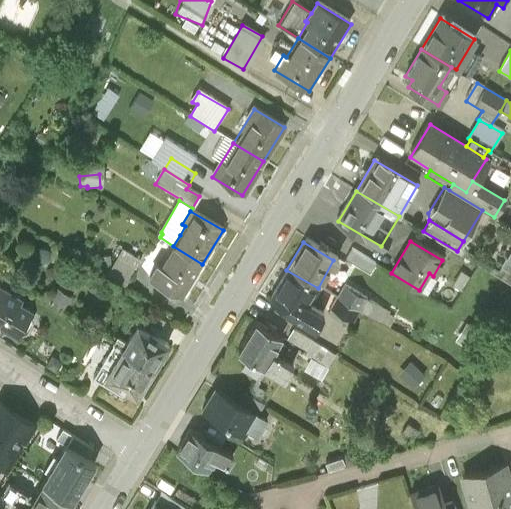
[(202,264),(173,246),(160,268),(156,265),(147,279),(181,299),(202,264)]
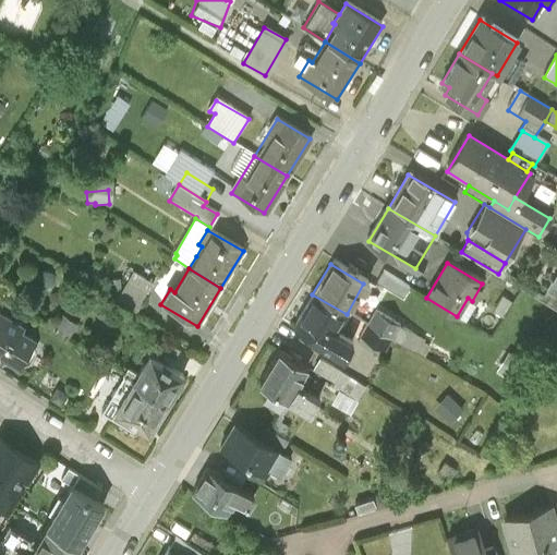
[(153,285),(131,272),(118,294),(138,308),(153,285)]
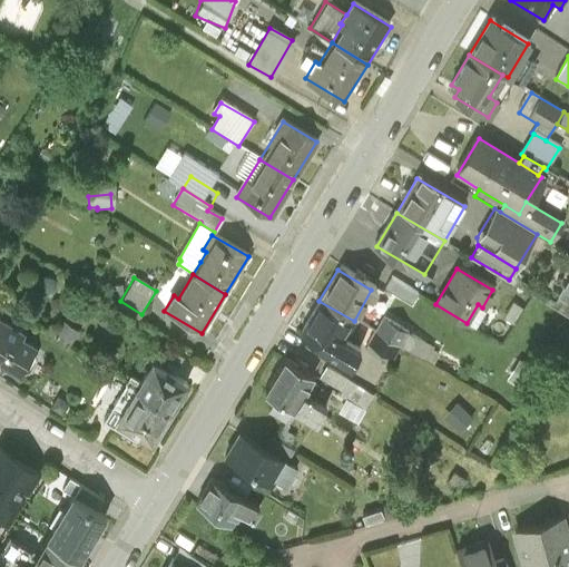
[(418,294),(392,280),(384,291),(411,306),(418,294)]
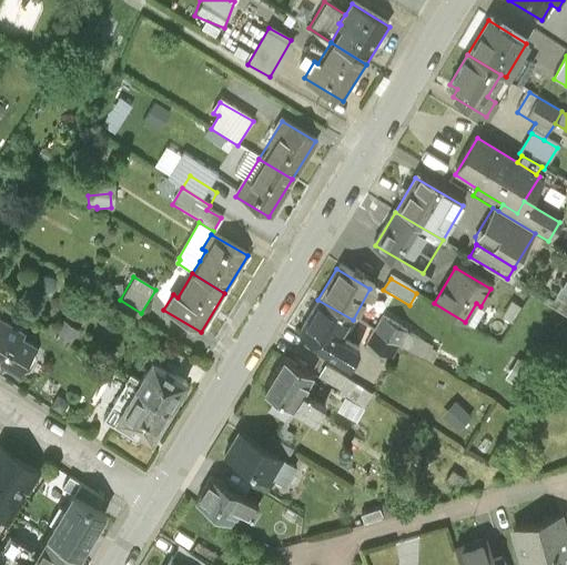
[(566,279),(552,305),(566,314),(566,279)]
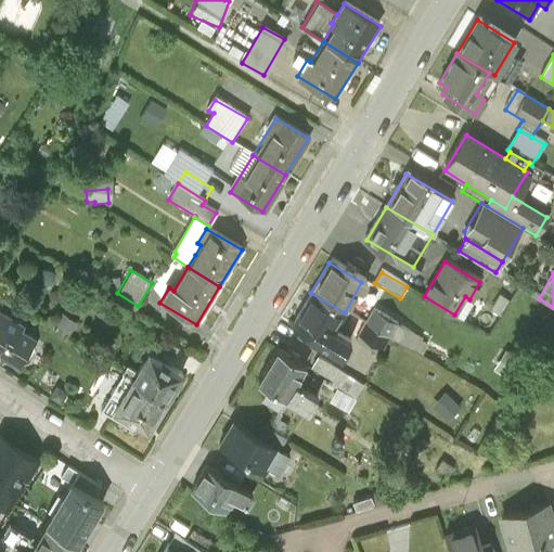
[(345,312),(310,293),(291,326),(303,333),(300,336),(311,343),(311,341),(339,356),(348,339),(334,331),(345,312)]
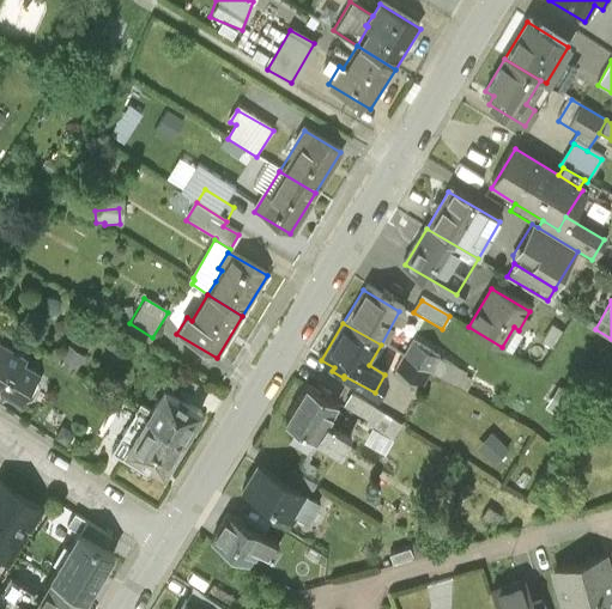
[(552,347),(561,334),(552,329),(544,342),(552,347)]
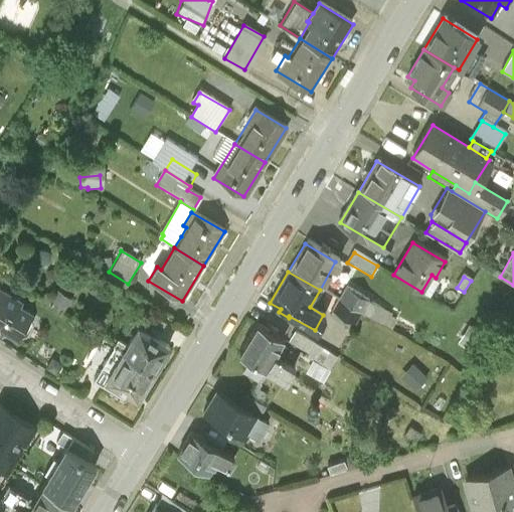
[(23,302),(0,288),(0,335),(2,332),(16,340),(18,336),(25,335),(31,325),(30,319),(32,314),(20,307),(23,302)]
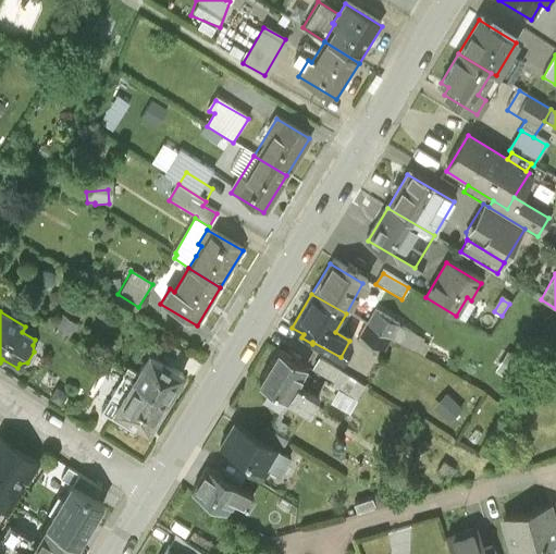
[(428,343),(374,311),(366,325),(391,340),(420,357),(428,343)]
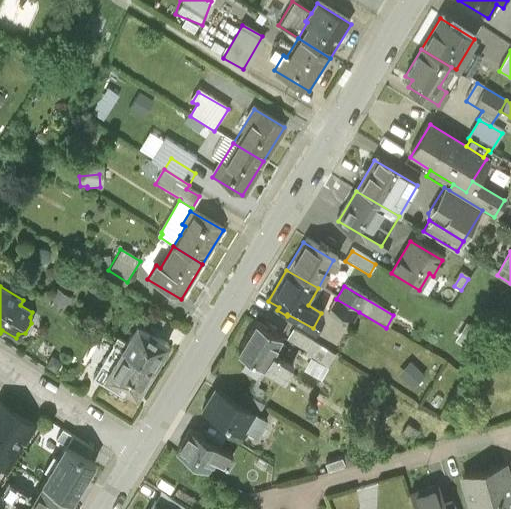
[(359,312),(336,299),(328,314),(350,327),(359,312)]
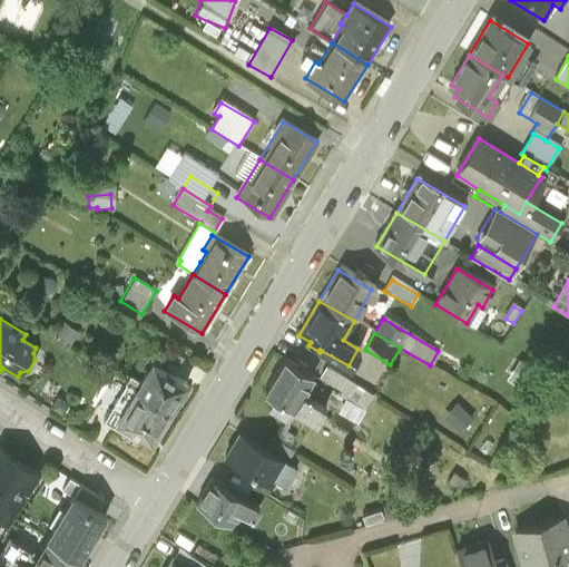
[(168,413),(185,384),(176,380),(180,373),(153,358),(138,381),(131,378),(125,388),(168,413)]
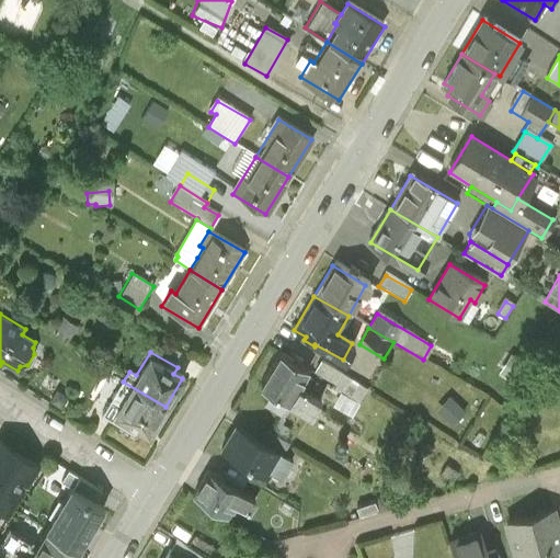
[(309,374),(280,355),(280,356),(261,387),(270,393),(264,402),(282,413),(287,403),(297,389),(299,390),(309,374)]
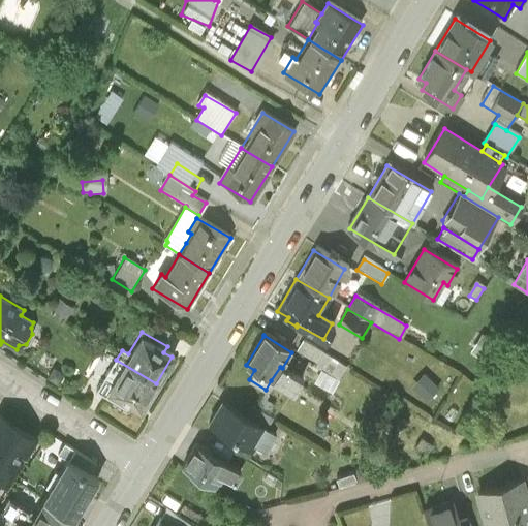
[(480,336),(473,349),(492,360),(499,346),(480,336)]
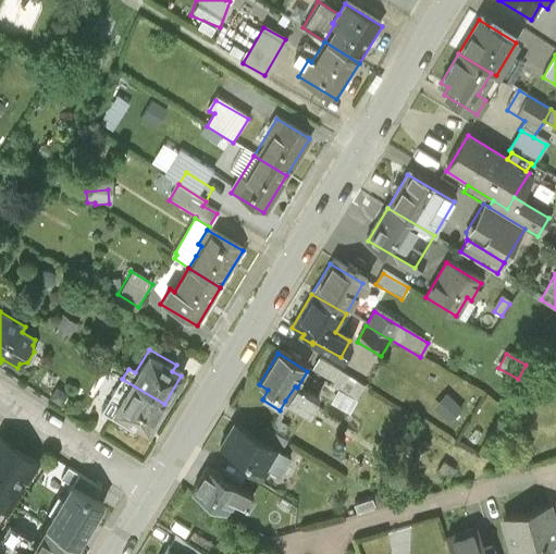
[(366,385),(320,359),(310,376),(323,383),(325,380),(333,384),(332,388),(338,391),(356,402),(366,385)]
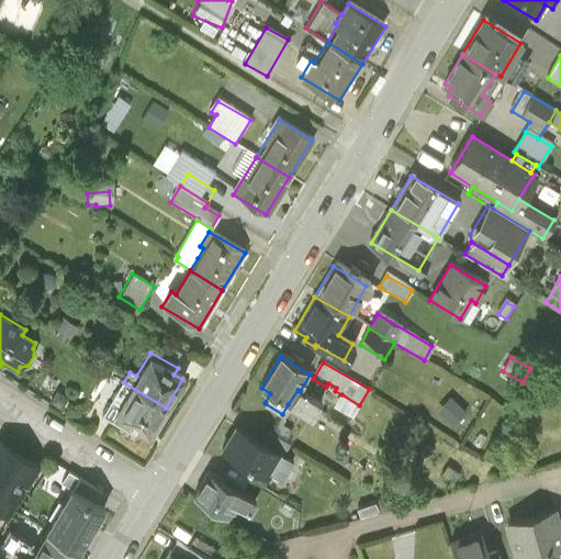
[(166,407),(123,382),(103,416),(133,434),(137,427),(149,435),(166,407)]
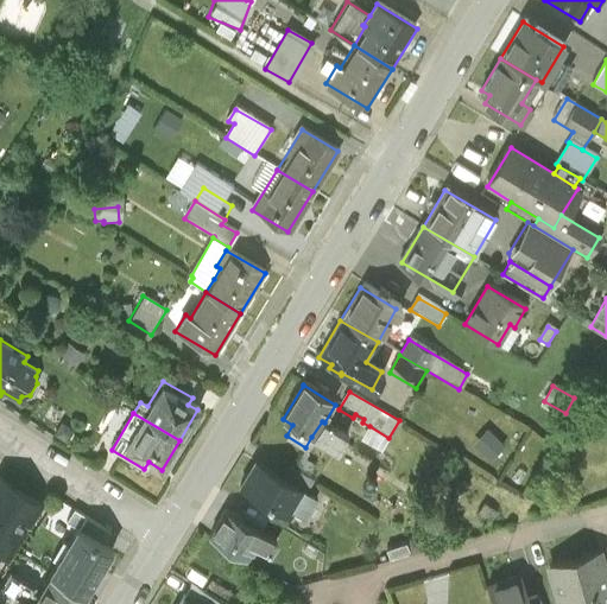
[(346,436),(324,423),(322,421),(311,437),(335,452),(346,436)]
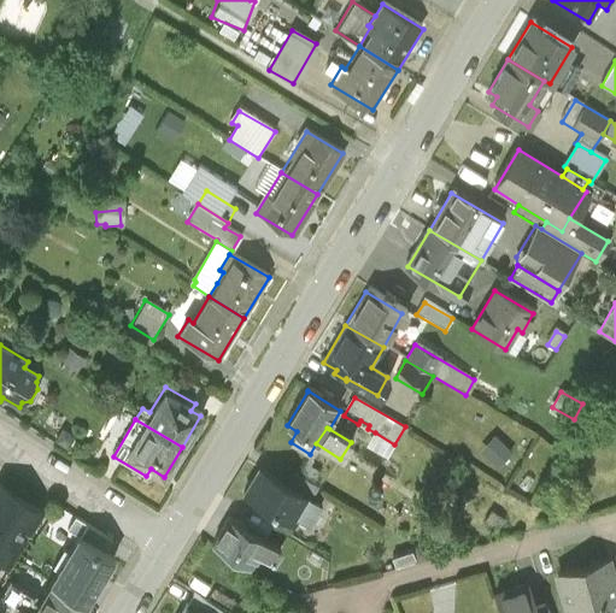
[(394,444),(375,432),(367,448),(387,459),(394,444)]
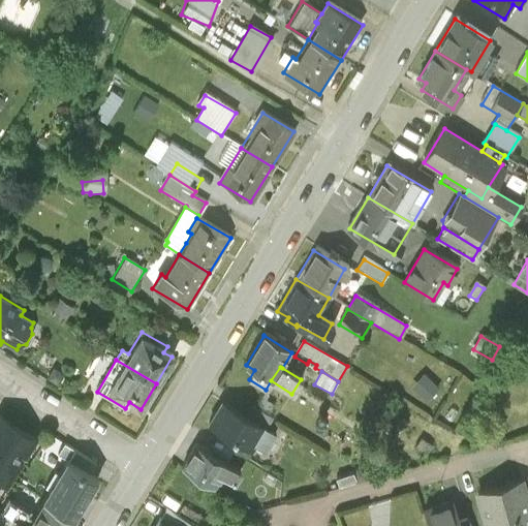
[(423,377),(411,388),(425,401),(436,390),(423,377)]
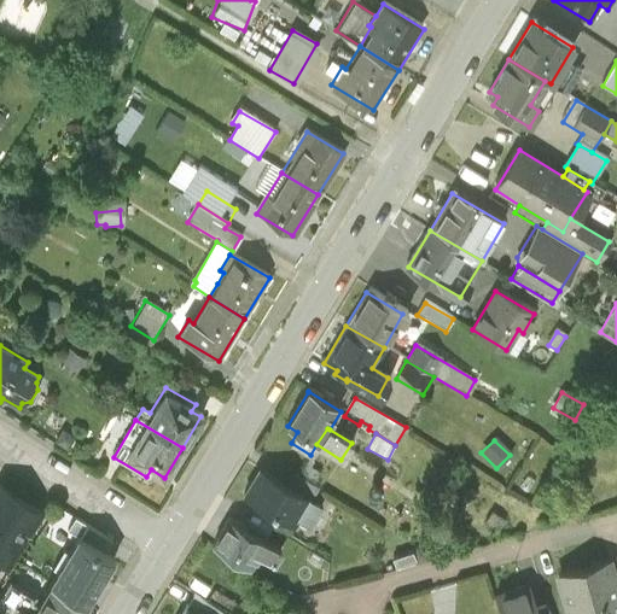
[(308,463),(300,478),(312,485),(318,475),(309,471),(312,466),(308,463)]
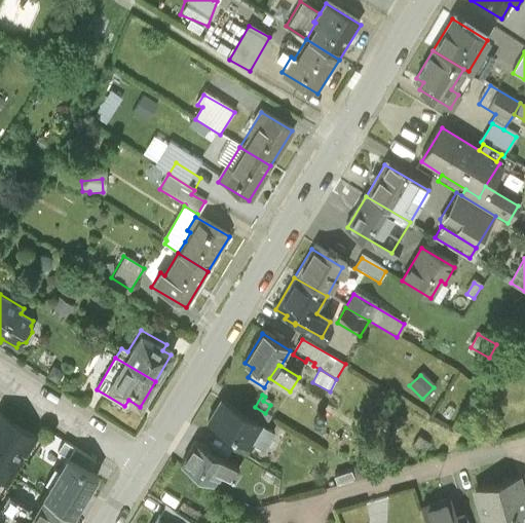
[(252,450),(265,428),(244,415),(221,403),(208,424),(252,450)]
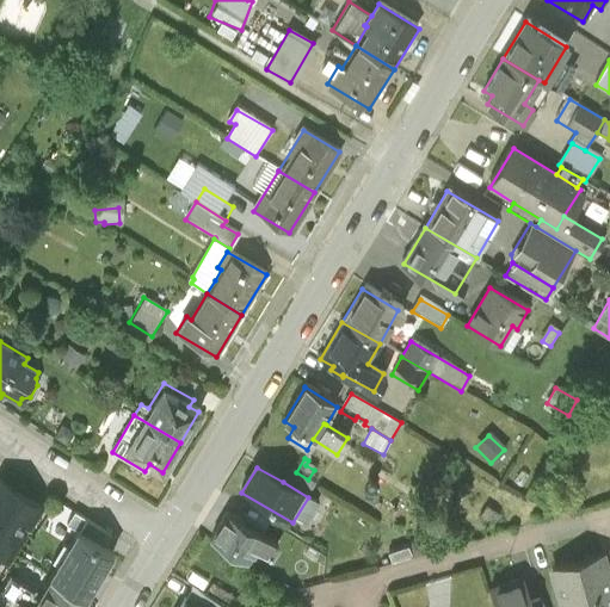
[(290,470),(283,482),(308,497),(315,484),(308,479),(296,472),(290,470)]
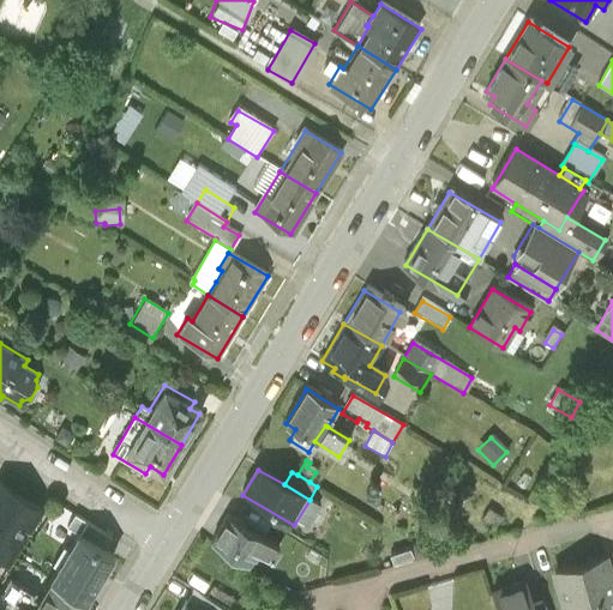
[(41,509),(0,485),(0,562),(8,567),(41,509)]
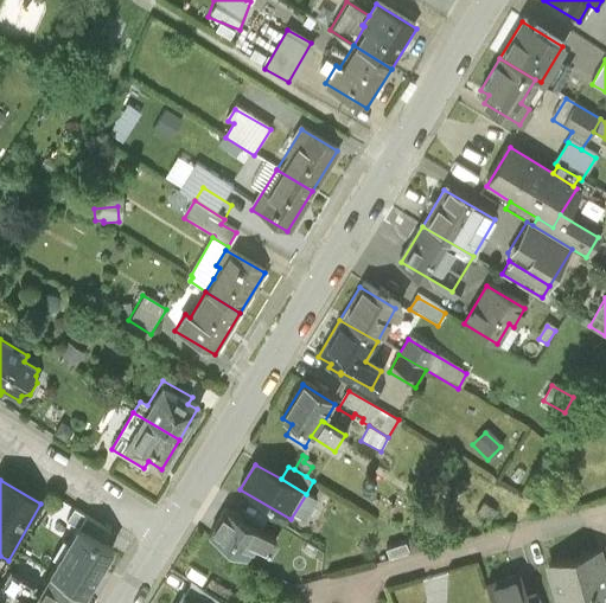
[(65,523),(77,530),(102,545),(109,533),(74,510),(65,523)]
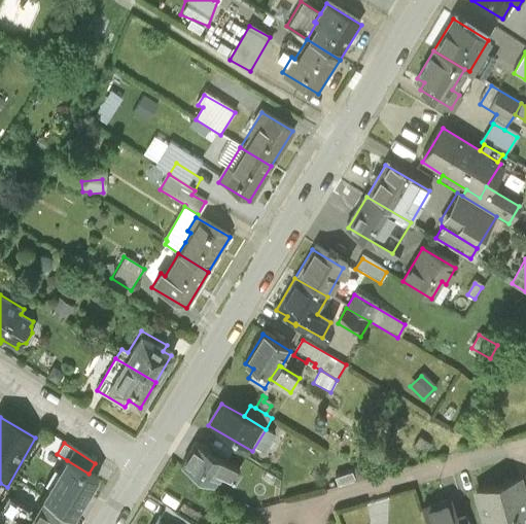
[(195,447),(182,467),(214,486),(219,477),(233,484),(240,473),(195,447)]
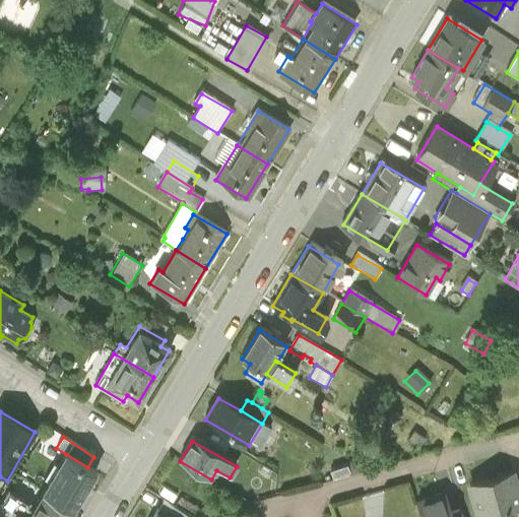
[(87,467),(66,454),(57,467),(53,465),(45,479),(48,481),(42,492),(71,511),(95,472),(87,467)]
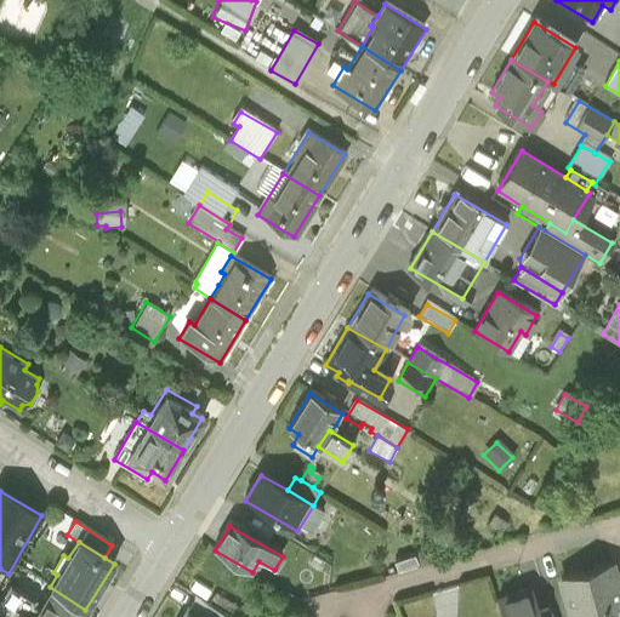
[(392,559),(396,571),(424,563),(420,550),(392,559)]
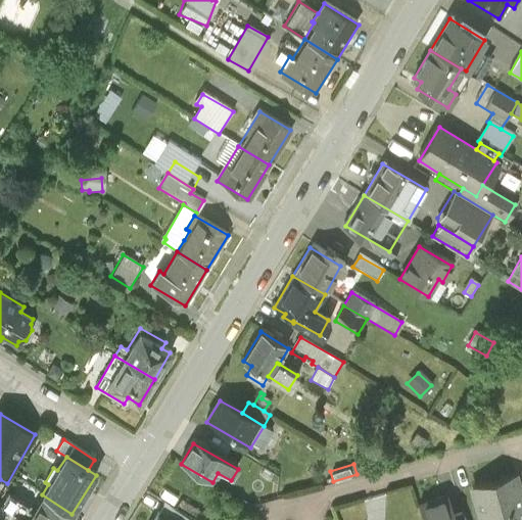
[(521,499),(516,477),(473,488),(481,519),(513,519),(521,517),(521,499)]
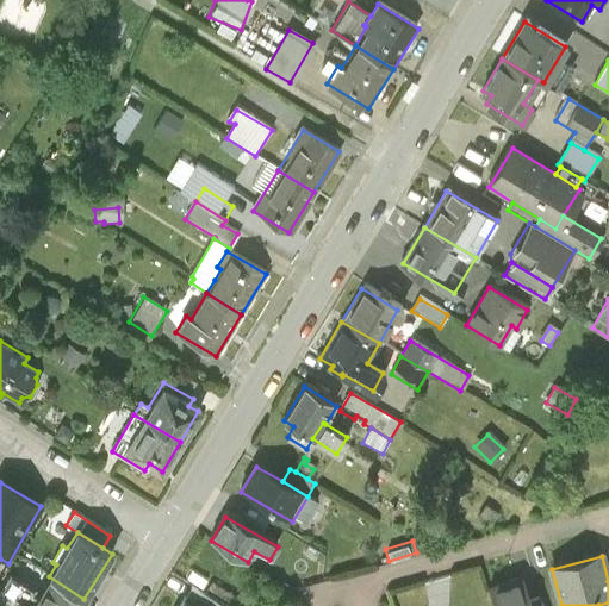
[(19,598),(31,605),(79,605),(84,599),(49,576),(42,588),(10,569),(0,583),(0,587),(19,598)]
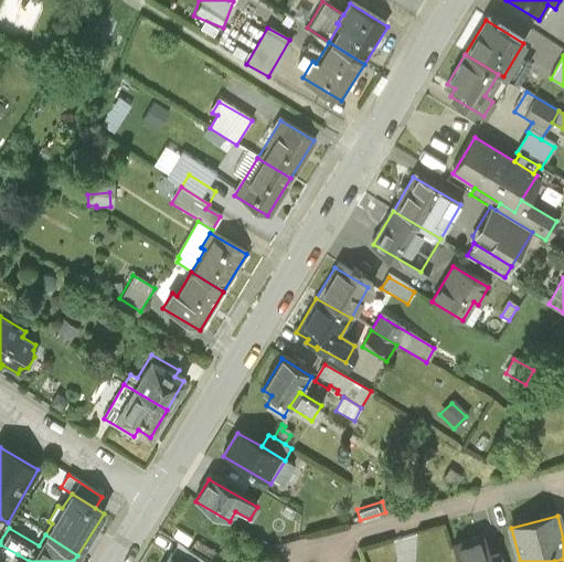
[(489,561),(488,558),(481,538),(453,547),(457,561),(489,561)]
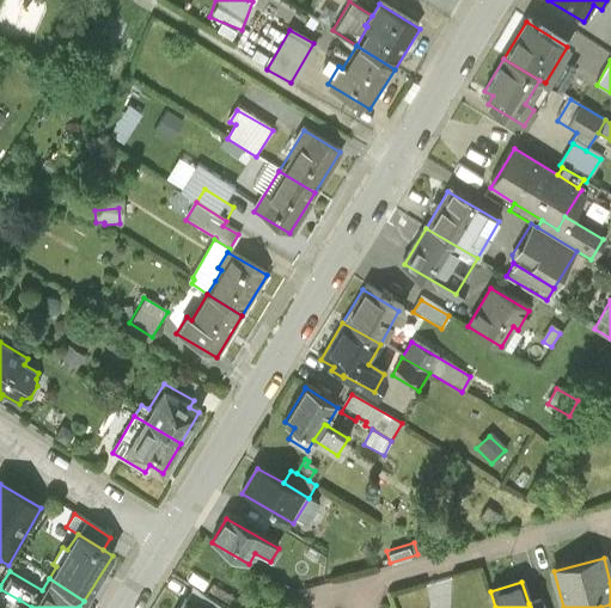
[(181,603),(188,607),(222,607),(189,589),(181,603)]
